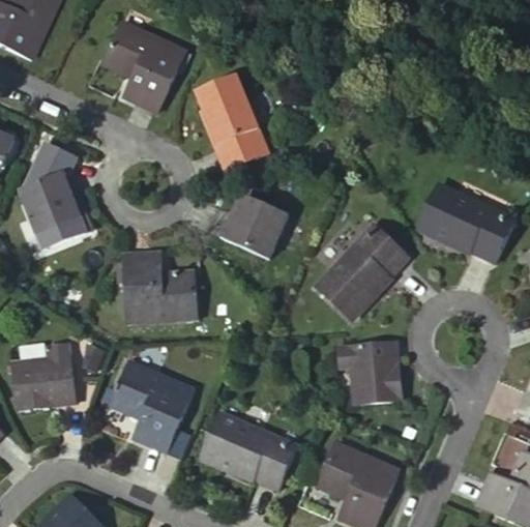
[(0,44),(31,58),(58,0),(6,0),(3,5),(0,3),(0,44)]
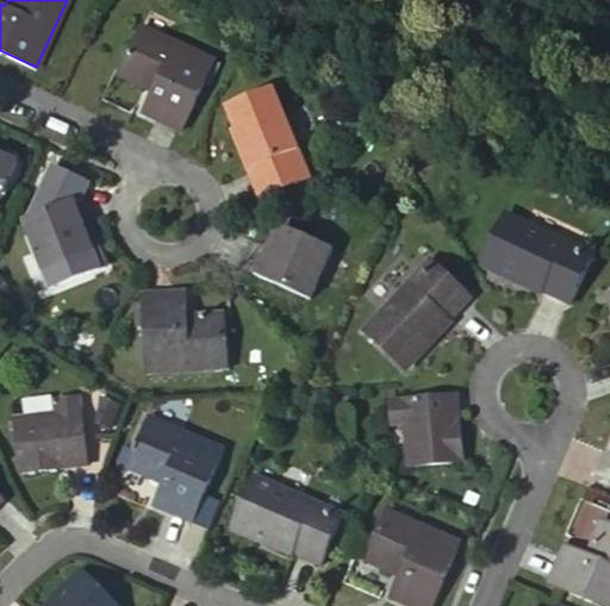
[(182,127),(215,57),(143,24),(122,69),(136,76),(135,80),(154,89),(144,111),(182,127)]
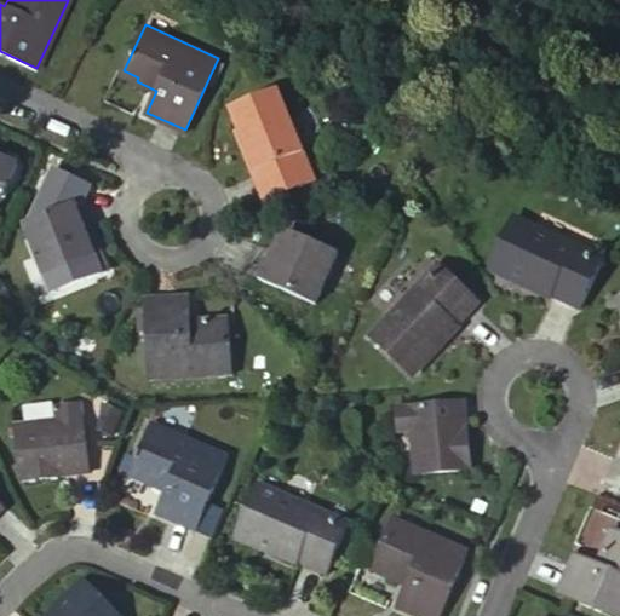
[(137,81),(138,78),(124,70),(121,74),(137,81)]
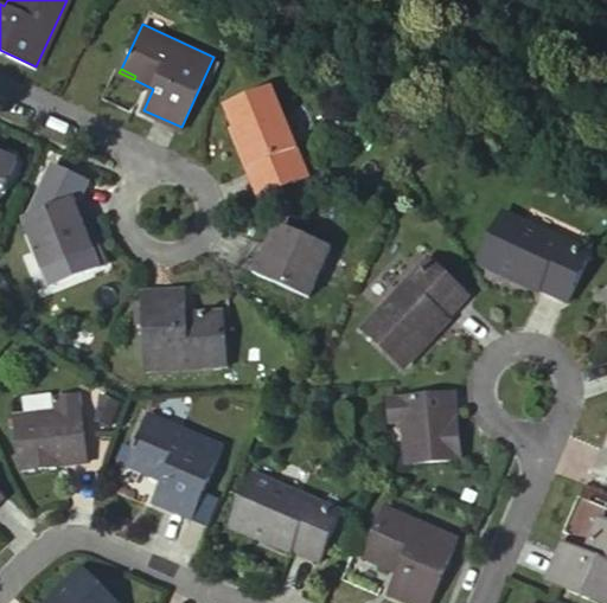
[(234,124),(262,194),(307,175),(272,87),(225,106),(234,124)]
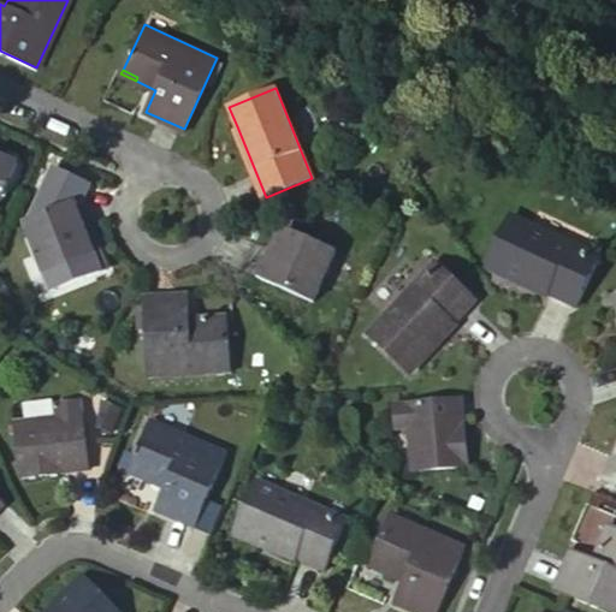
[(261,198),(266,197),(237,126),(231,129),(261,198)]
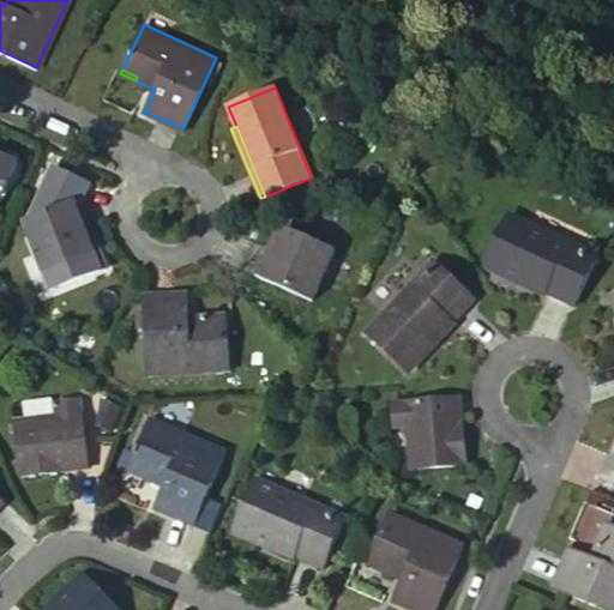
[(0,155),(0,153),(0,210),(0,211),(22,164),(0,155)]
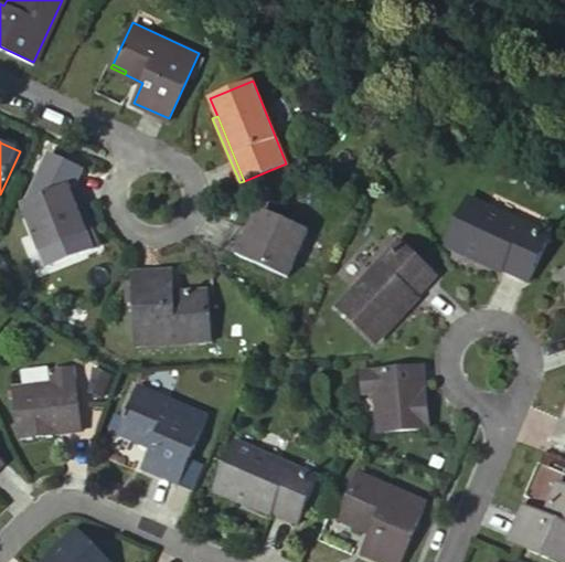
[(78,204),(84,203),(78,187),(28,201),(41,248),(87,234),(86,228),(78,204)]
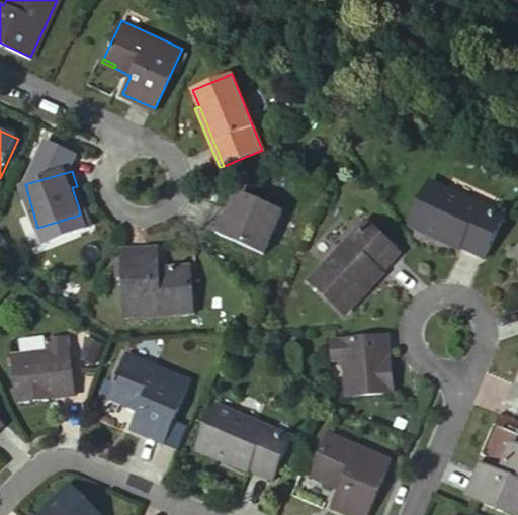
[(394,216),(466,251),(485,212),(412,178),(394,216)]
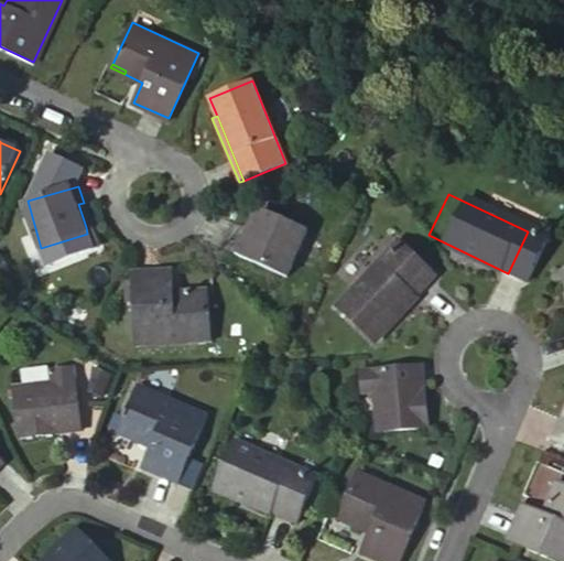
[(84,203),(78,204),(86,227),(90,225),(88,216),(84,203)]
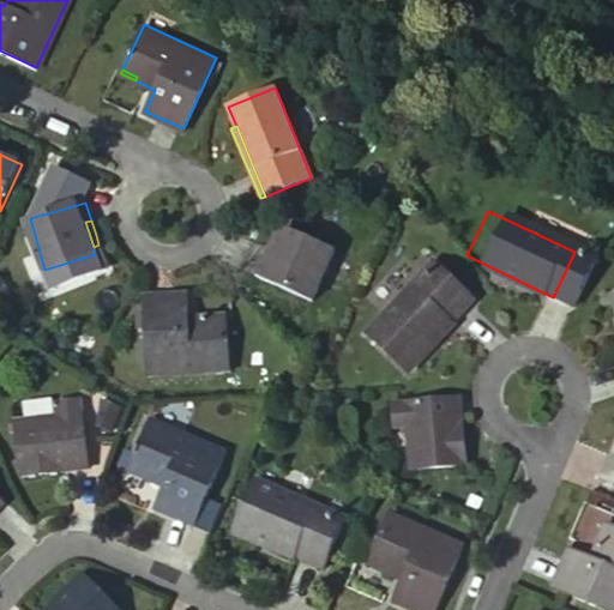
[(283,265),(278,261),(268,276),(315,312),(347,269),(304,236),(299,243),(283,265)]
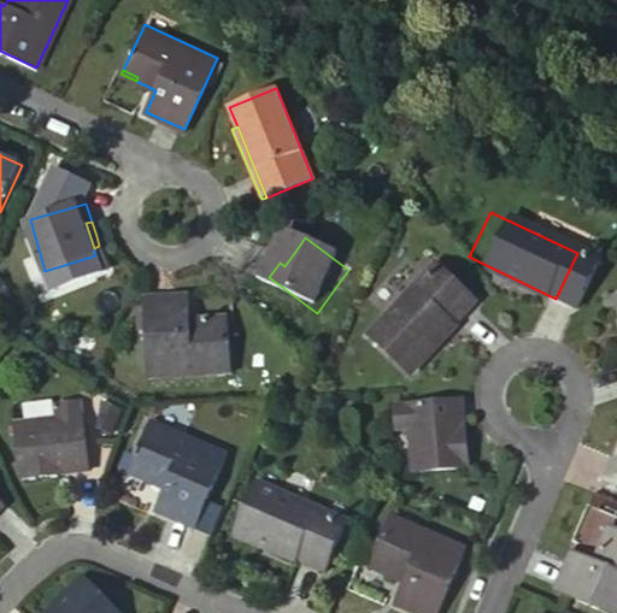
[(280,263),(285,266),(300,245),(295,241),(280,263)]
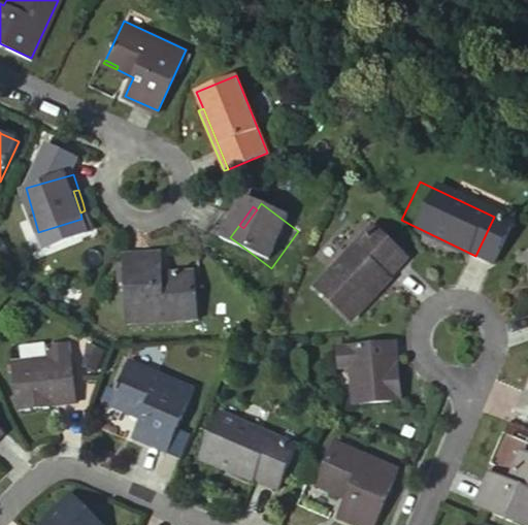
[(335,326),(394,267),(364,237),(305,296),(335,326)]
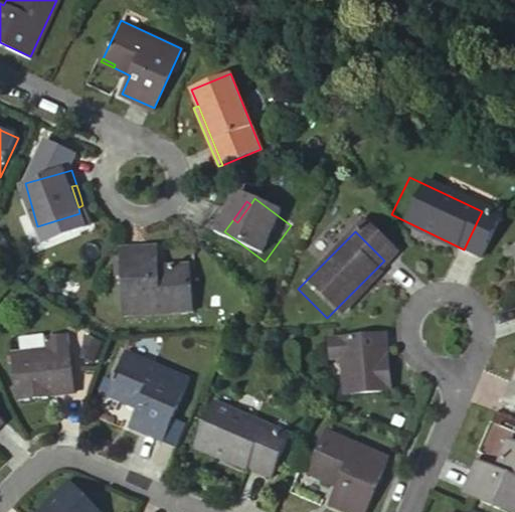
[(514,237),(503,241),(508,261),(514,286),(514,237)]
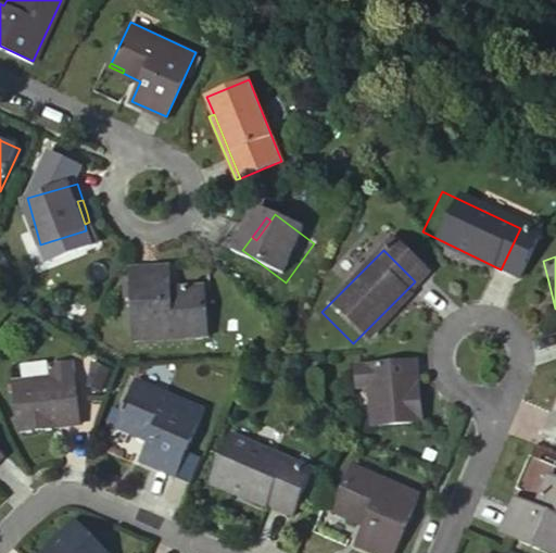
[(130,259),(135,330),(206,326),(204,280),(189,281),(188,277),(169,279),(168,258),(130,259)]
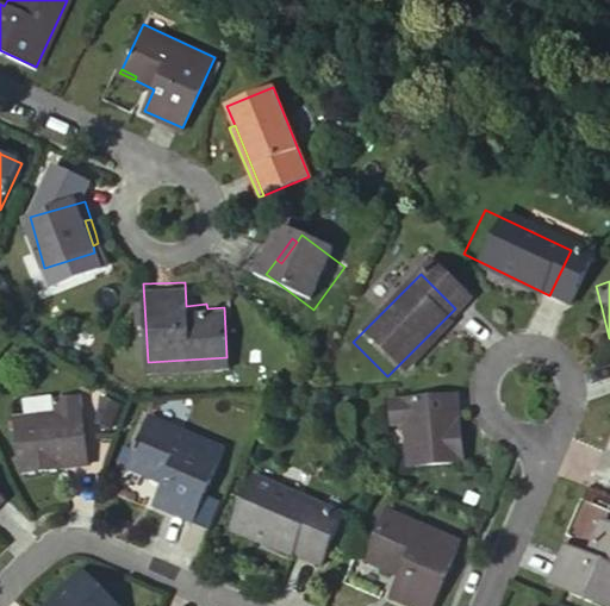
[(596,310),(609,358),(609,338),(602,308),(596,310)]
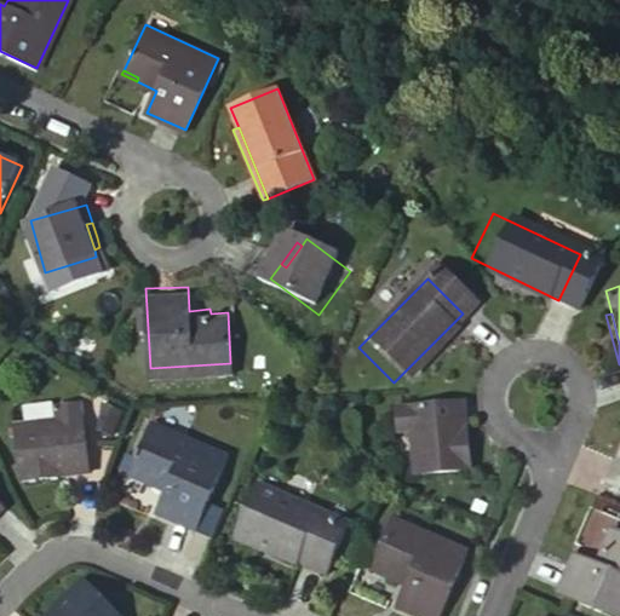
[(75,333),(67,349),(82,358),(91,343),(75,333)]
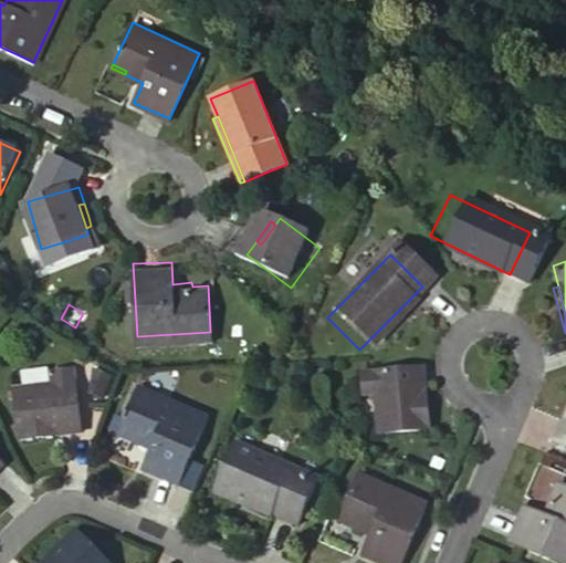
[(66,374),(28,377),(32,434),(72,430),(72,425),(93,424),(87,361),(65,363),(66,374)]
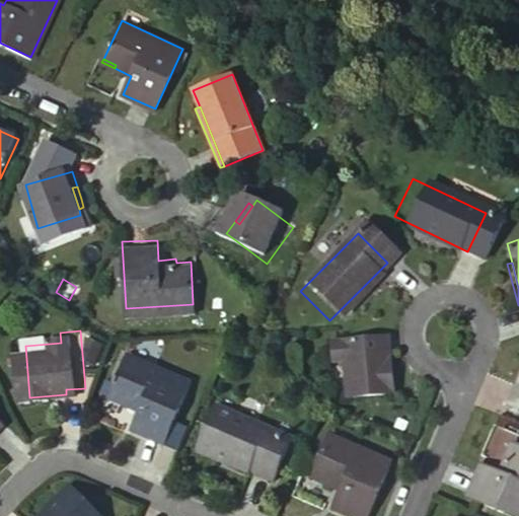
[(325,355),(327,386),(375,384),(373,351),(369,352),(368,334),(315,337),(316,355),(325,355)]
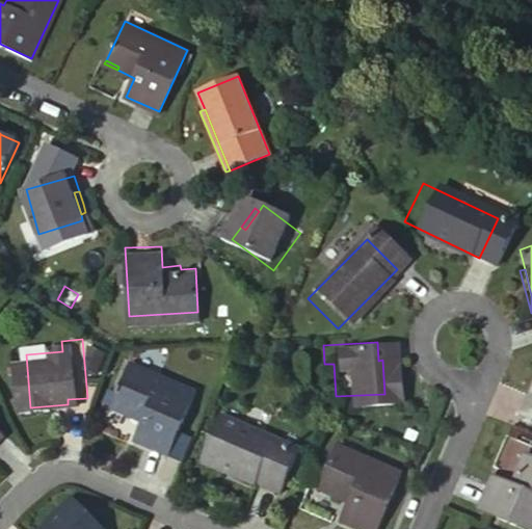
[(153,459),(180,397),(116,370),(99,410),(112,416),(110,419),(128,426),(120,445),(153,459)]
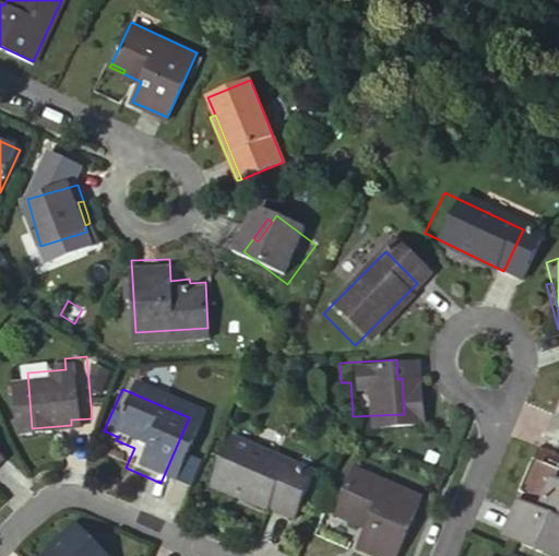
[(551,437),(558,420),(554,417),(546,435),(551,437)]
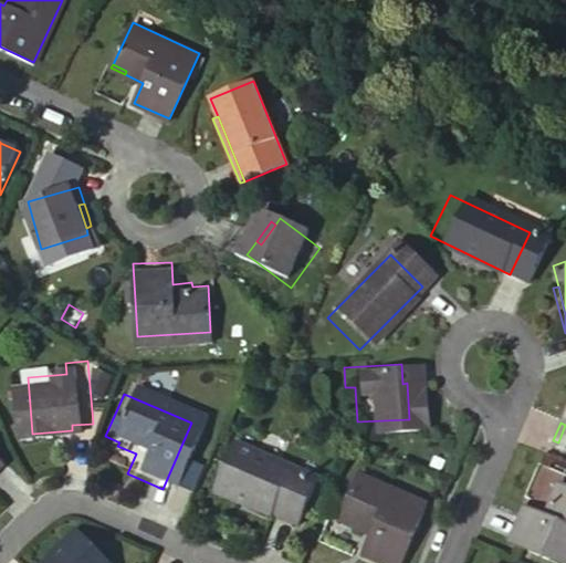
[(117,446),(119,442),(105,436),(103,440),(117,446)]
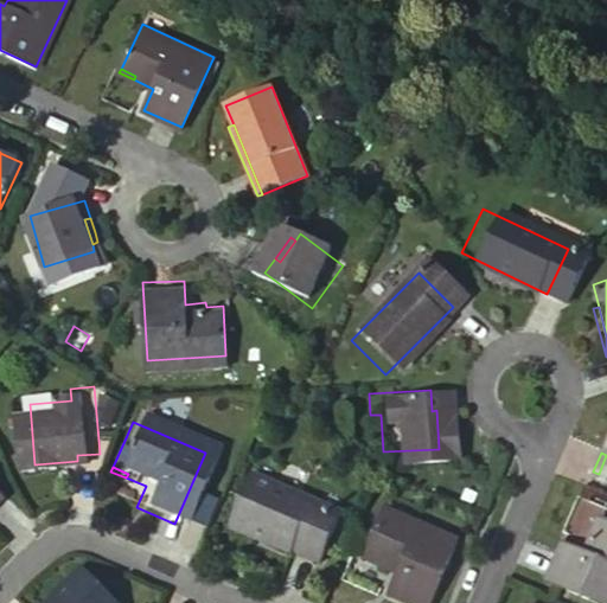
[(237,523),(327,562),(347,515),(256,476),(237,523)]
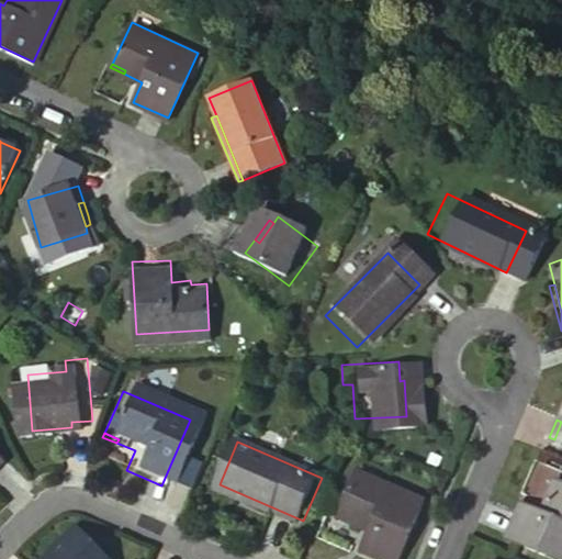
[(388,558),(400,558),(426,498),(359,468),(341,511),(355,516),(353,521),(371,528),(362,548),(388,558)]
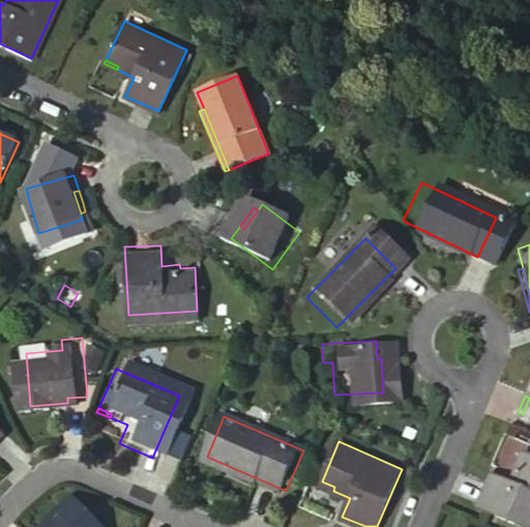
[(516,464),(520,466),(525,452),(522,451),(516,464)]
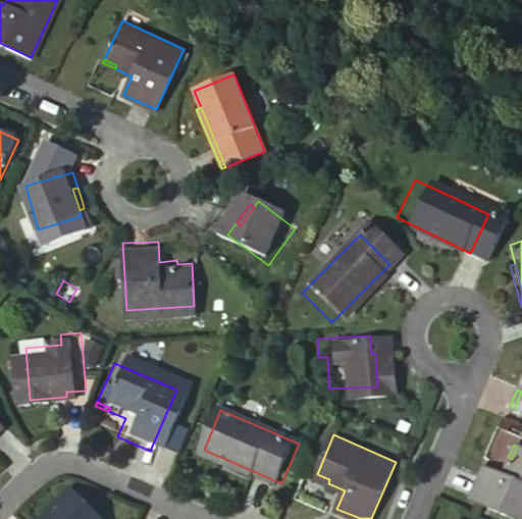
[(468,499),(516,518),(521,518),(521,448),(517,446),(512,459),(508,457),(501,474),(482,466),(468,499)]
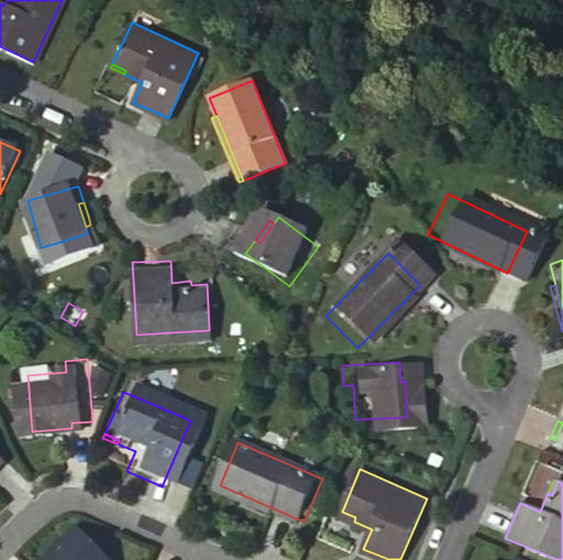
[(354,522),(355,517),(342,512),(340,515),(354,522)]
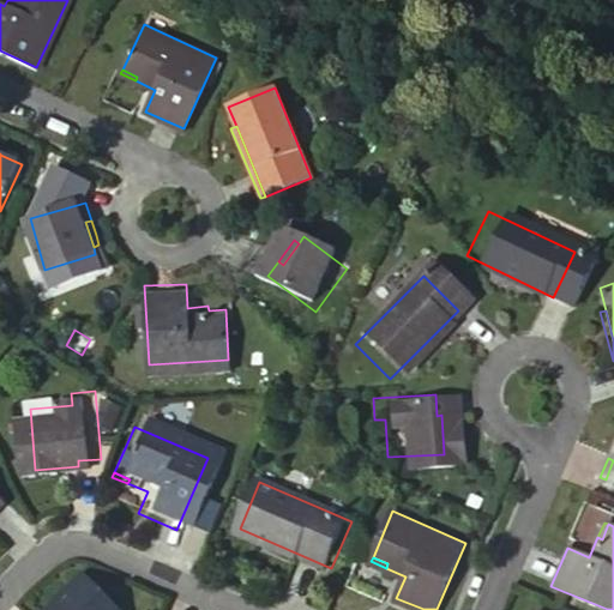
[(121,609),(85,574),(50,609),(121,609)]
